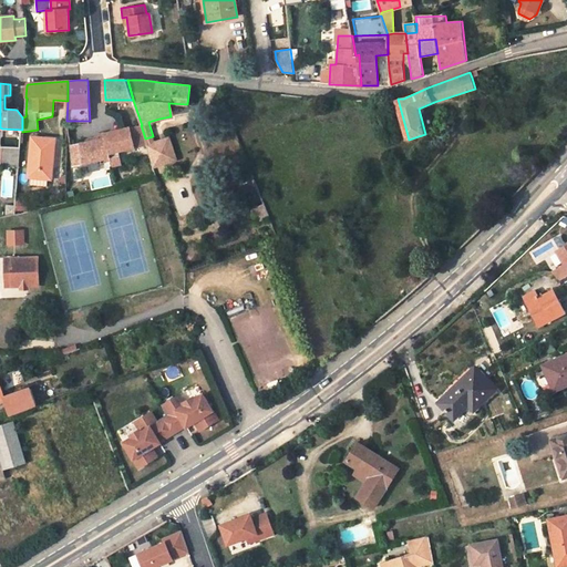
[(111,161),(112,166),(122,164),(119,152),(146,145),(145,138),(141,125),(103,135),(111,161)]
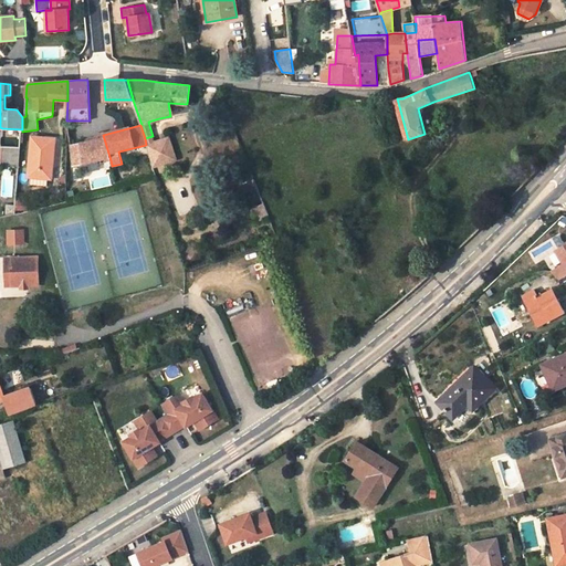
[(3,167),(20,167),(22,132),(22,129),(2,128),(2,150),(4,150),(3,167)]
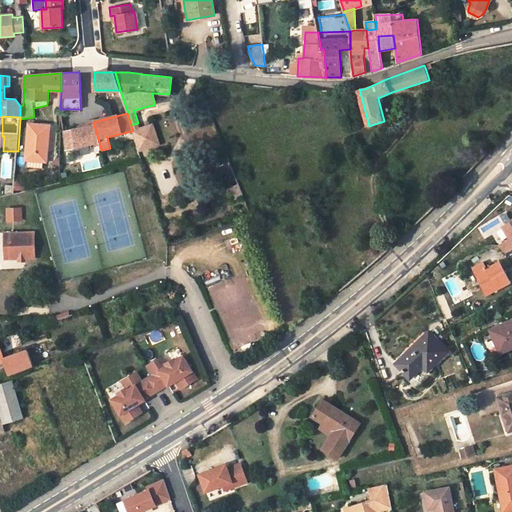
[(92,147),(100,145),(93,122),(86,124),(86,126),(64,132),(66,150),(91,144),(92,147)]
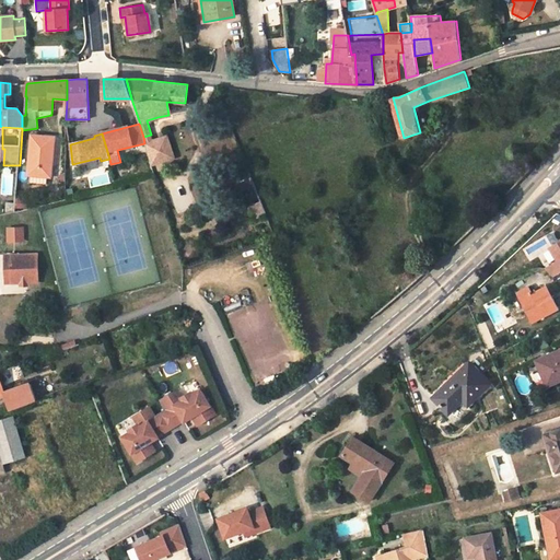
[(51,175),(55,137),(33,135),(31,173),(33,174),(32,183),(49,184),(49,175),(51,175)]
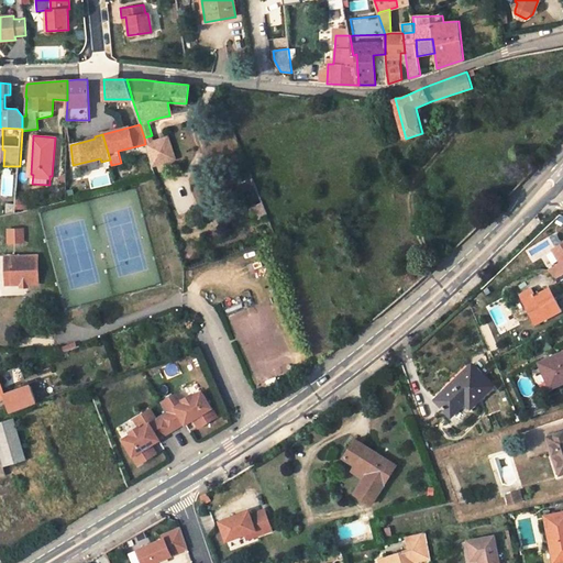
[(144,138),(145,144),(153,166),(175,158),(167,136),(154,141),(152,135),(144,138)]
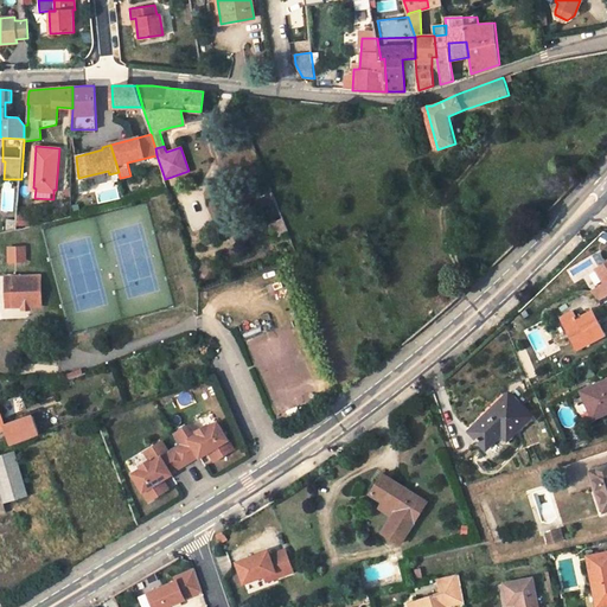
[(25,249),(10,249),(10,261),(25,261),(25,249)]
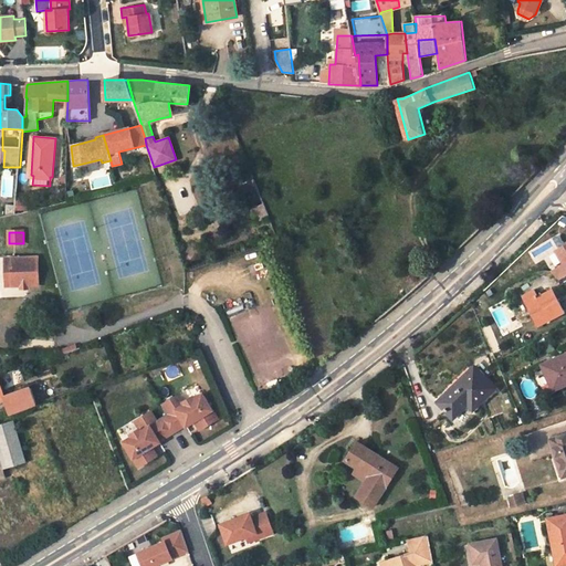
[(565,244),(556,250),(564,264),(565,266),(565,244)]
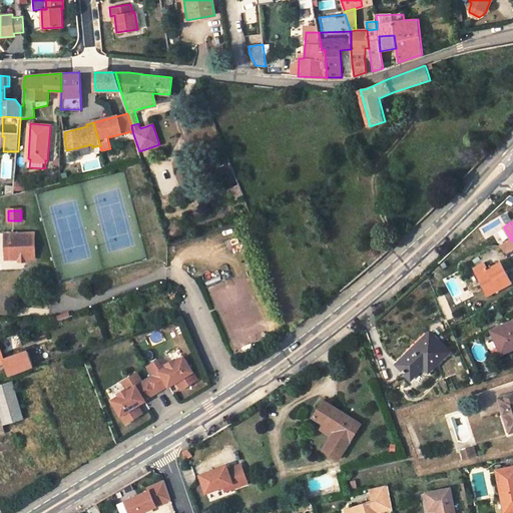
[(35,234),(10,234),(10,260),(35,260),(35,234)]
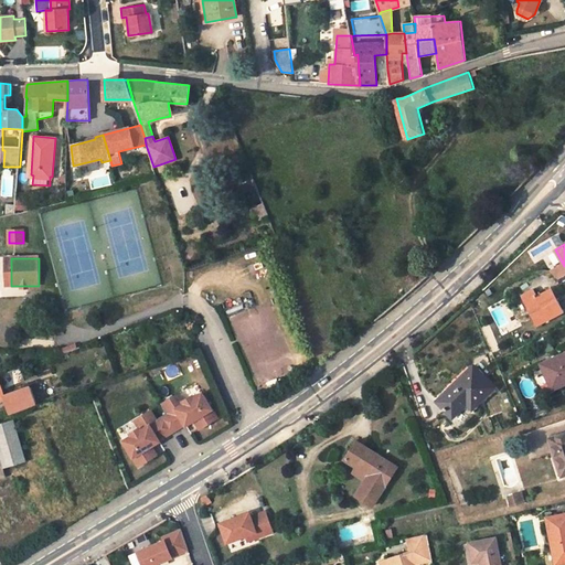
[(564,274),(564,266),(563,264),(551,272),(557,278),(564,274)]
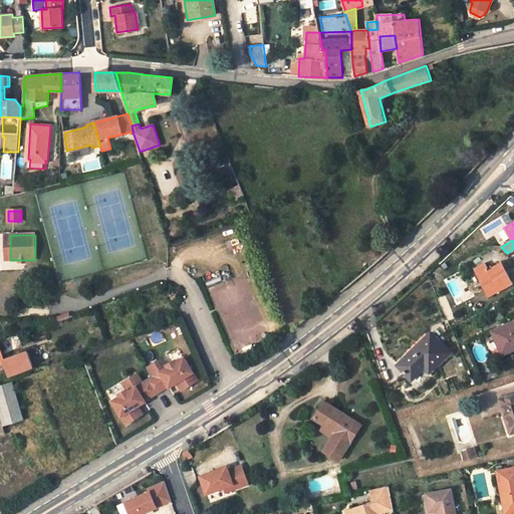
[(489,268),(486,263),(474,268),(488,296),(512,283),(501,262),(489,268)]
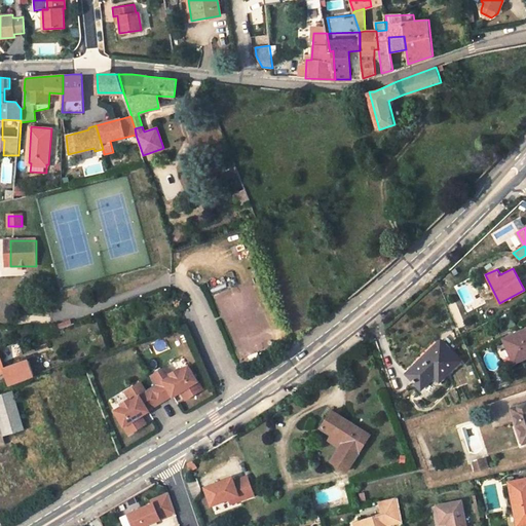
[(525,361),(525,333),(509,341),(519,364),(525,361)]
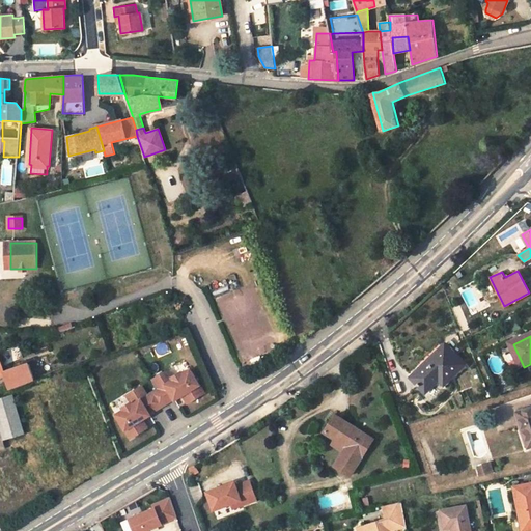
[(157,356),(168,353),(166,342),(154,345),(157,356)]
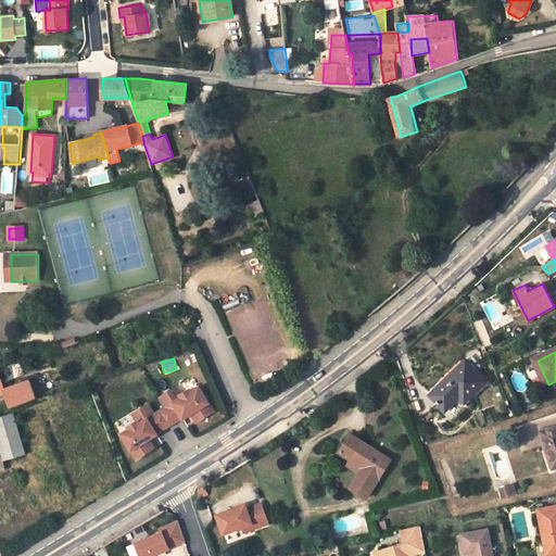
[(487,381),(466,359),(430,395),(445,411),(459,397),(465,403),(487,381)]
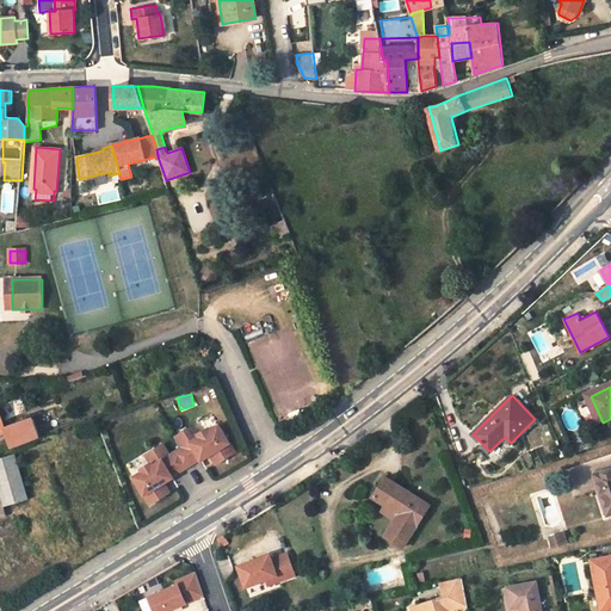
[(0,430),(4,430),(11,449),(39,438),(34,420),(32,417),(28,419),(29,421),(6,429),(0,412),(0,430)]
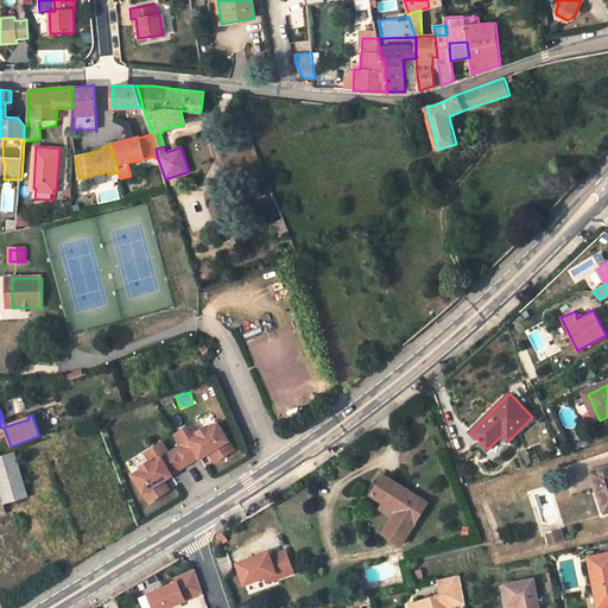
[(200,458),(208,454),(216,449),(221,457),(233,450),(216,422),(207,428),(206,425),(195,431),(187,437),(181,429),(173,434),(181,445),(175,449),(185,466),(198,457),(200,458)]
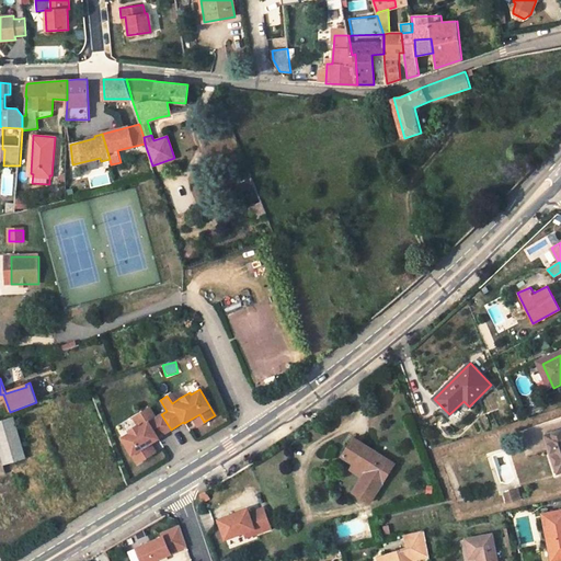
[(172,403),(180,398),(175,390),(167,396),(172,403)]
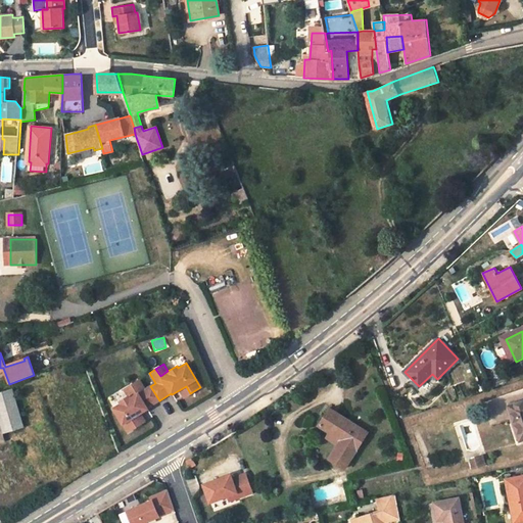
[(113,408),(129,432),(139,425),(135,418),(140,414),(147,410),(147,408),(159,400),(150,386),(145,389),(138,380),(131,384),(136,391),(128,396),(120,401),(121,403),(113,408)]
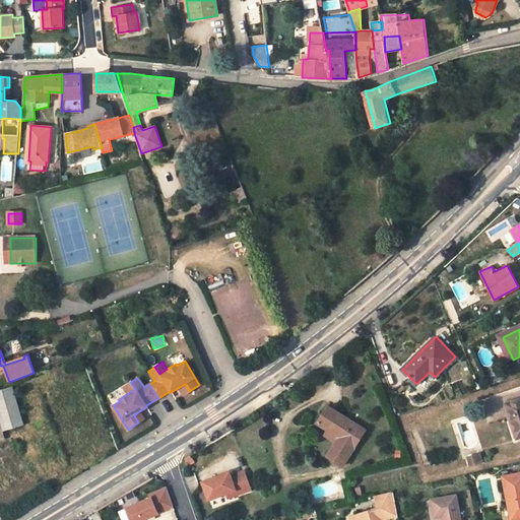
[(127,394),(135,389),(130,382),(122,387),(127,394)]
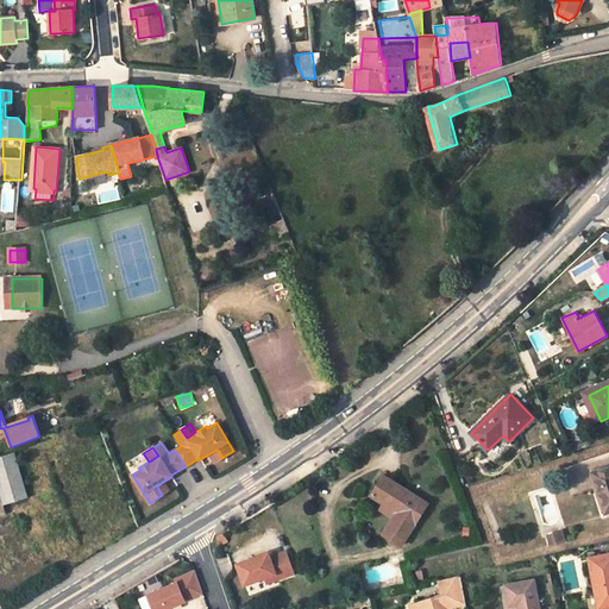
[(217,450),(208,454),(214,462),(221,458),(217,450)]
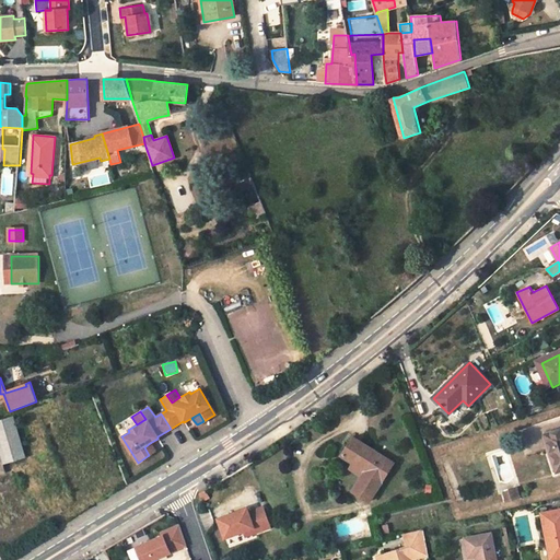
[(15,418),(0,421),(0,453),(3,465),(26,459),(15,418)]
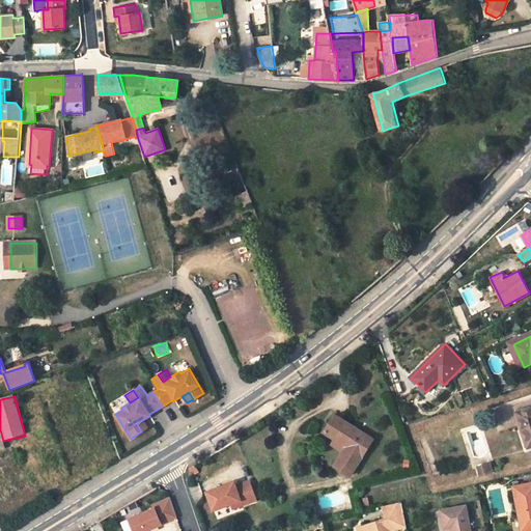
[(530,412),(518,415),(525,450),(530,449),(530,412)]
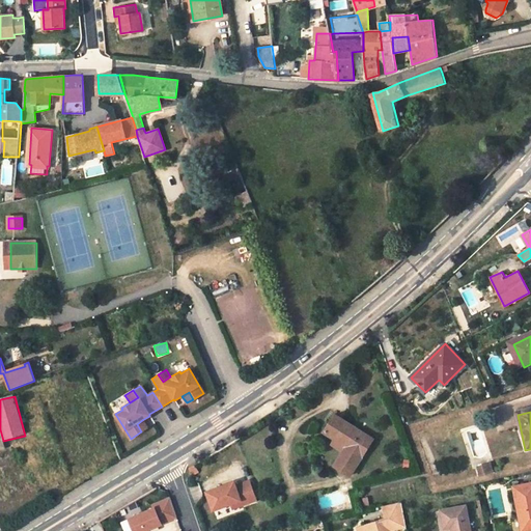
[(342,457),(340,456),(335,466),(351,475),(373,439),(335,415),(324,431),(335,439),(348,447),(346,452),(342,457)]
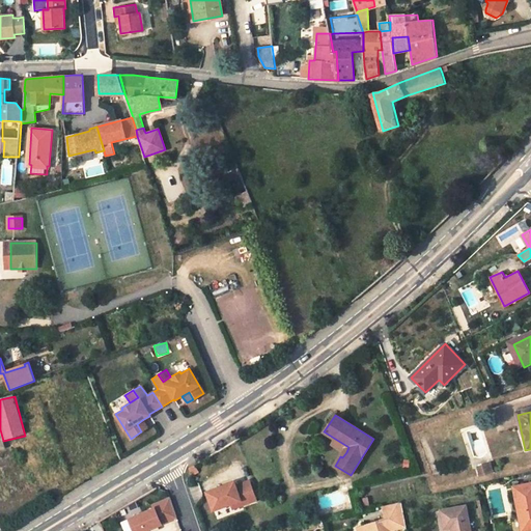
[(142,420),(137,424),(141,431),(147,428),(142,420)]
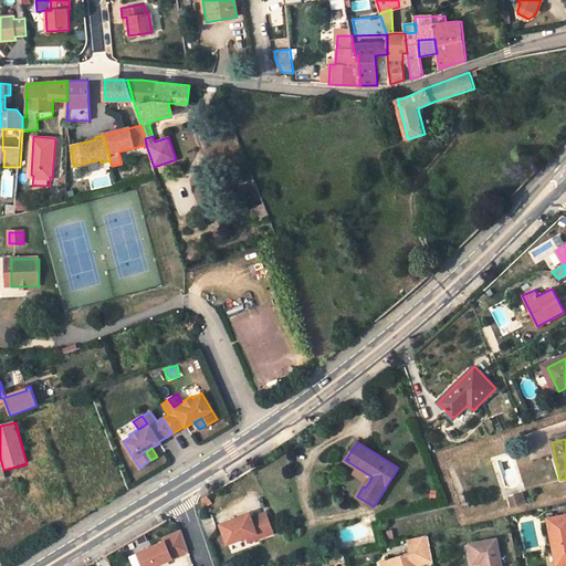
[(371,477),(357,468),(354,473),(369,482),(371,477)]
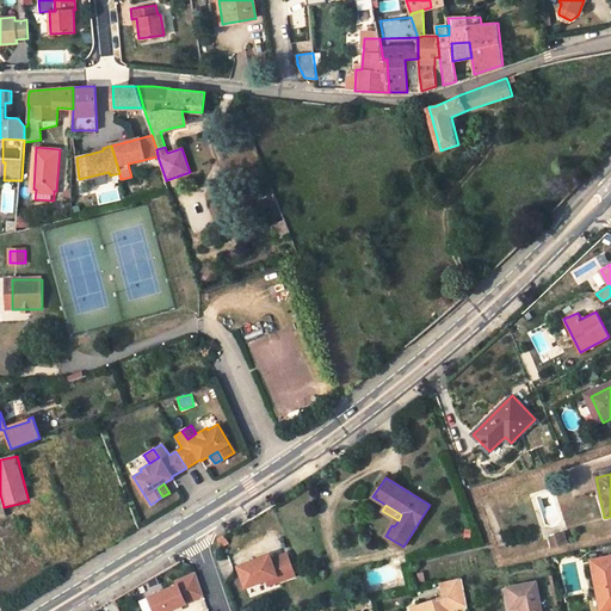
[(563,532),(555,535),(559,544),(566,542),(563,532)]
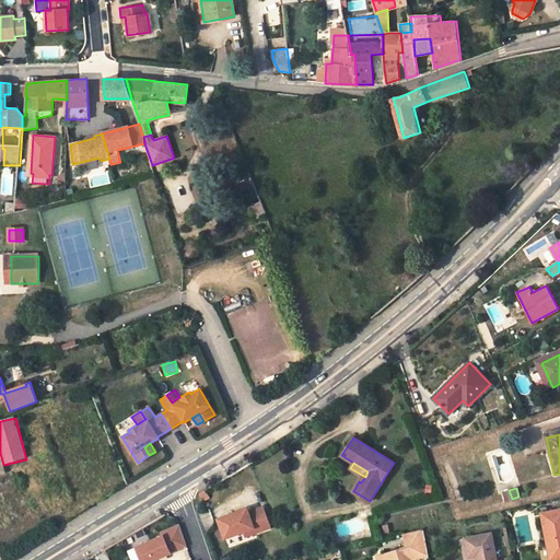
[(206,490),(199,493),(203,501),(210,497),(206,490)]
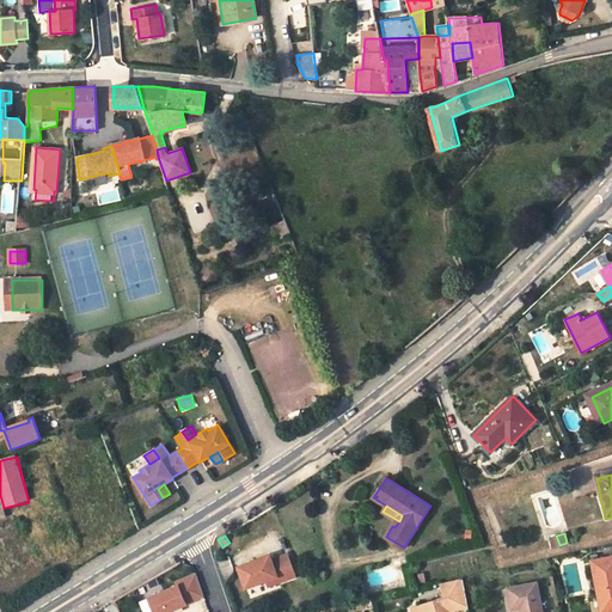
[(295,576),(288,555),(271,560),(270,555),(239,567),(246,588),(265,581),(277,576),(280,582),(295,576)]
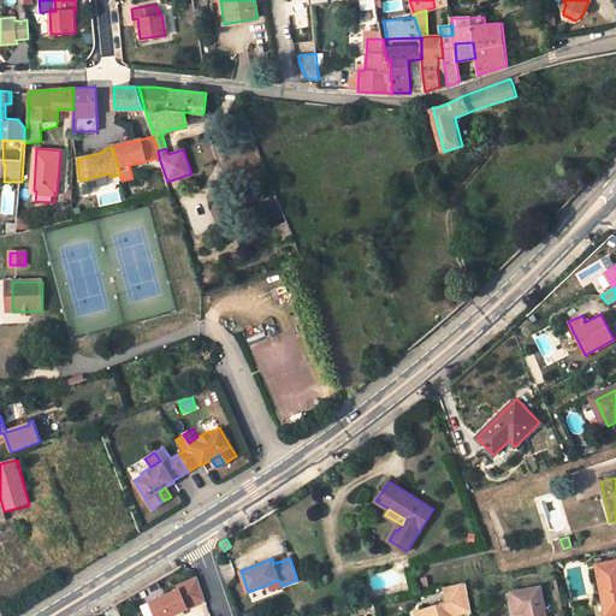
[(615,560),(596,564),(605,615),(606,615),(615,614),(615,560)]
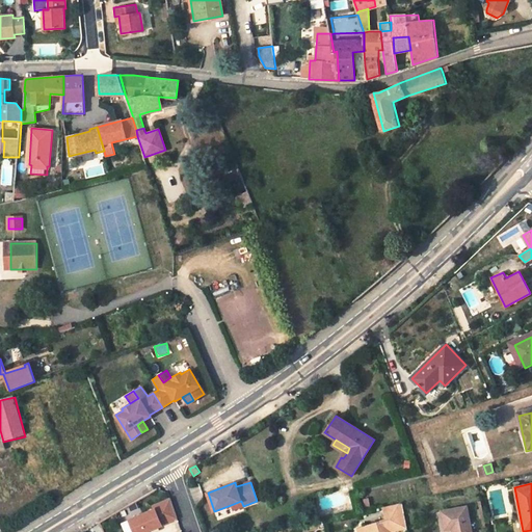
[(144,531),(162,525),(162,524),(178,517),(171,499),(154,506),(155,509),(130,520),(134,531),(144,531)]
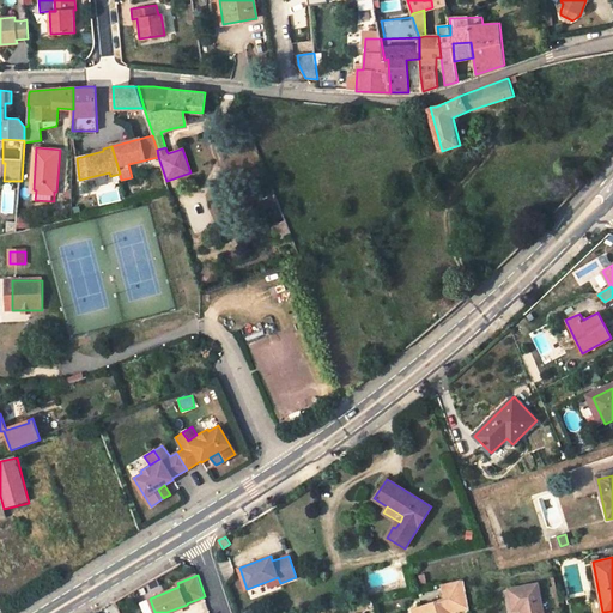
[(278,577),(266,582),(268,587),(280,583),(278,577)]
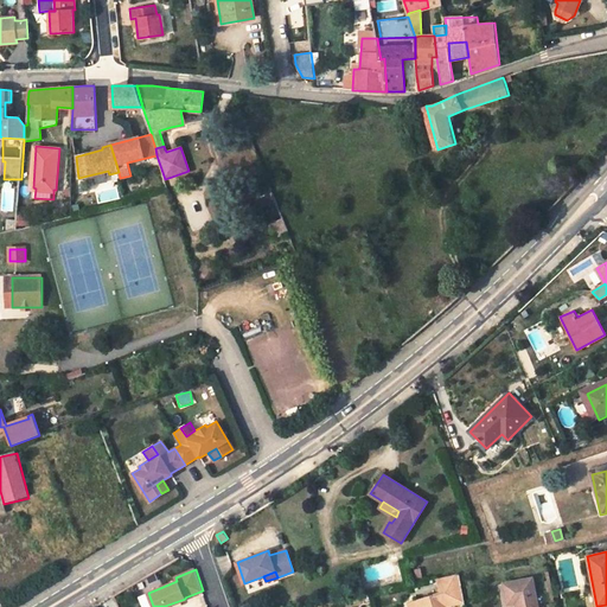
[(468,606),(470,606),(465,579),(441,585),(445,598),(413,606),(468,606)]
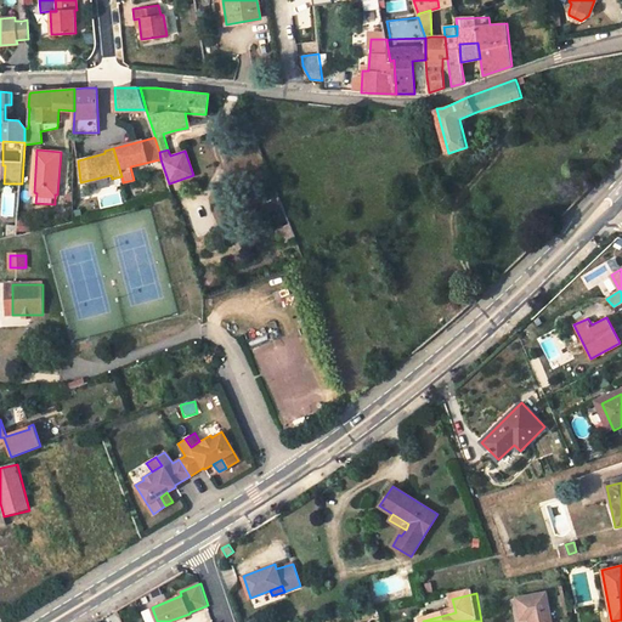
[(554,621),(550,599),(522,604),(525,621),(554,621)]
